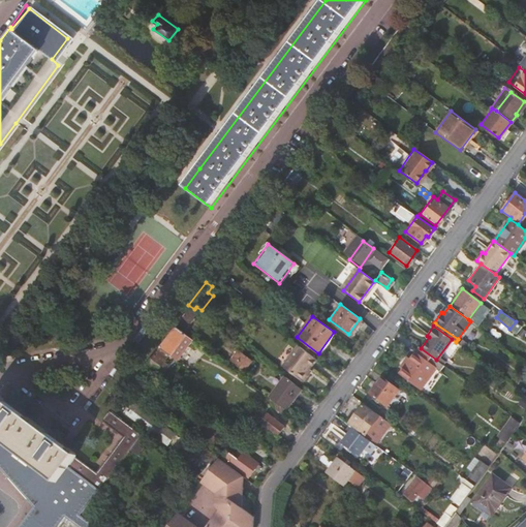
[(172,328),(156,347),(162,352),(166,347),(169,349),(181,334),(172,328)]
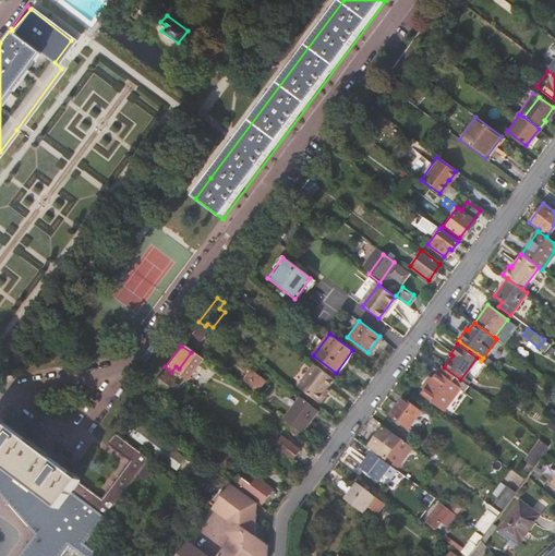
[(323,390),(325,387),(333,377),(312,363),(297,385),(316,399),(321,398),(323,395),(323,390)]
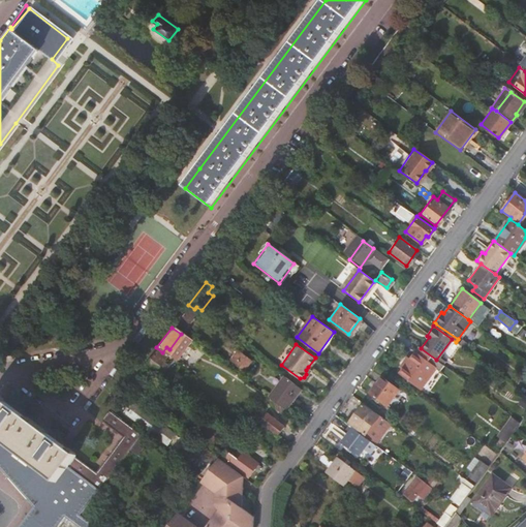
[(420,390),(435,369),(439,372),(443,366),(436,360),(421,348),(419,347),(408,360),(403,368),(399,374),(420,390)]
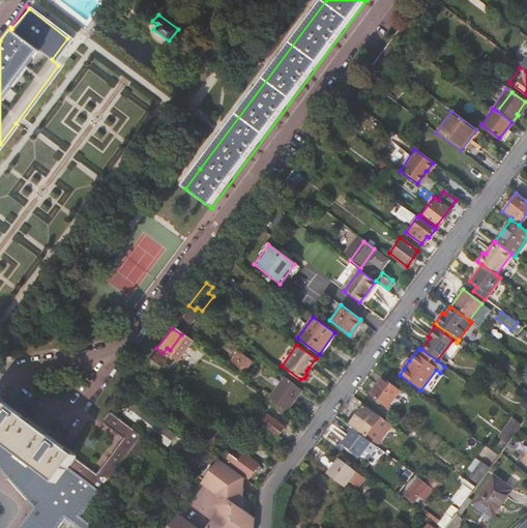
[(242,369),(249,359),(234,350),(228,359),(242,369)]
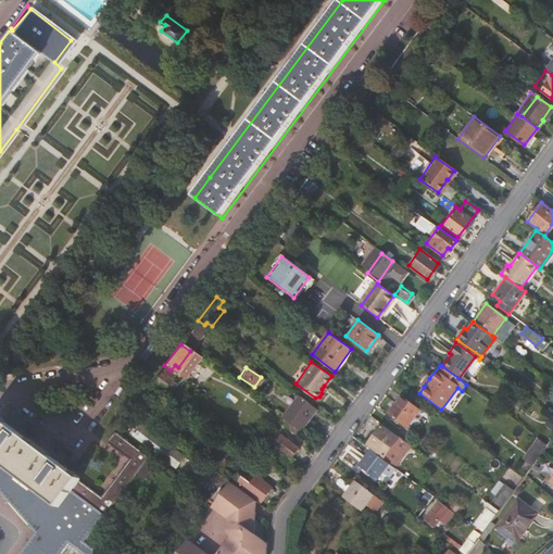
[(159,392),(171,376),(162,369),(149,386),(159,392)]
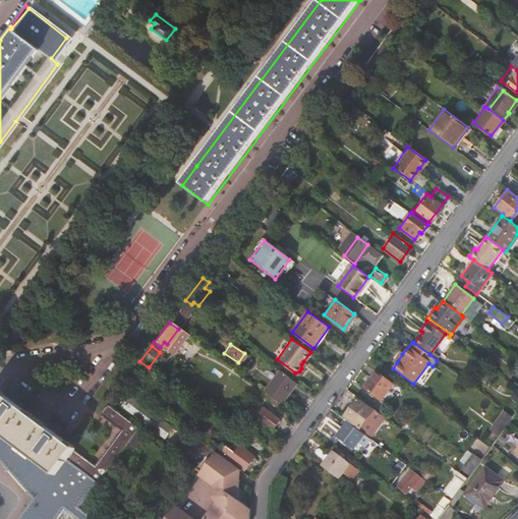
[(399,352),(394,359),(397,362),(402,354),(399,352)]
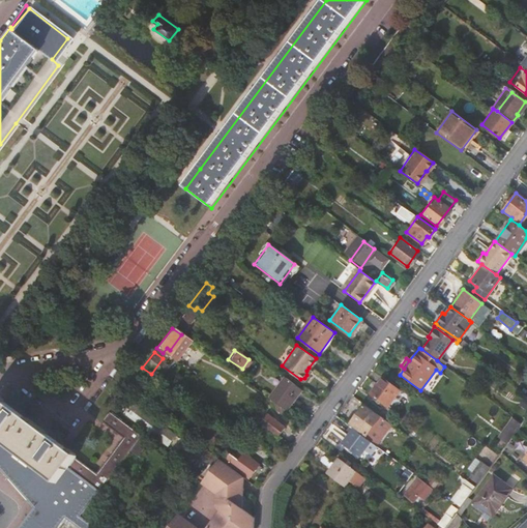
[(267,397),(284,408),(299,386),(283,375),(267,397)]
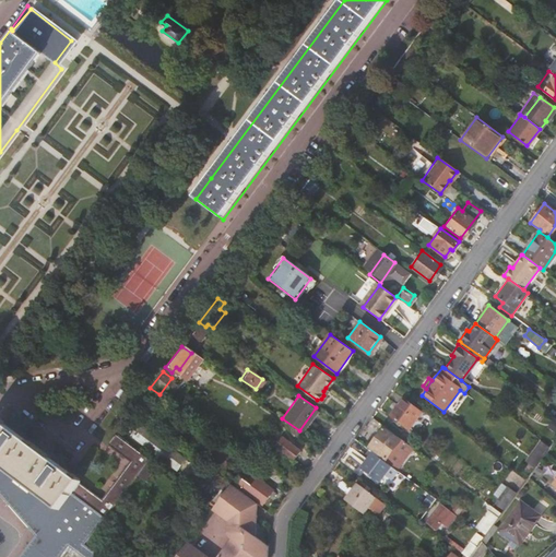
[(407,429),(422,412),(402,398),(389,415),(407,429)]
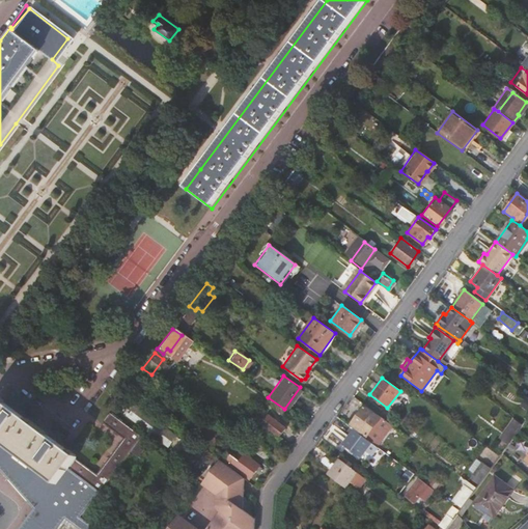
[(0,464),(35,506),(20,528),(53,528),(60,521),(64,516),(67,519),(81,528),(89,528),(93,525),(80,514),(128,450),(139,435),(109,413),(107,412),(100,422),(121,438),(94,474),(74,460),(76,456),(0,399),(0,441),(0,464)]
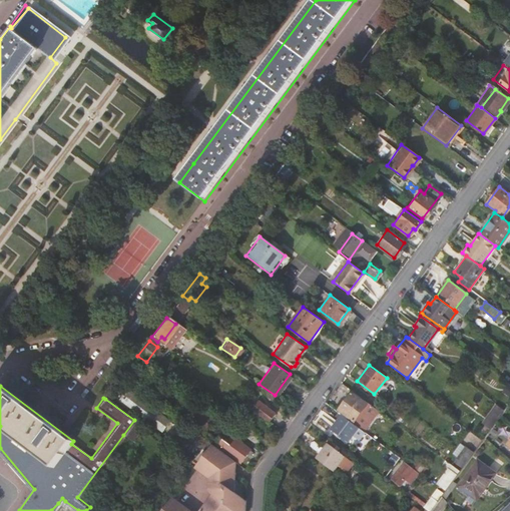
[(124,389),(116,402),(159,432),(167,420),(124,389)]
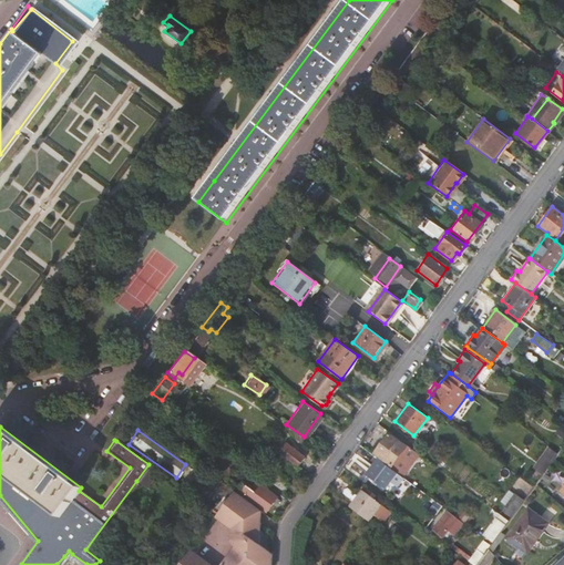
[(285,441),(273,432),(270,434),(283,443),(285,441)]
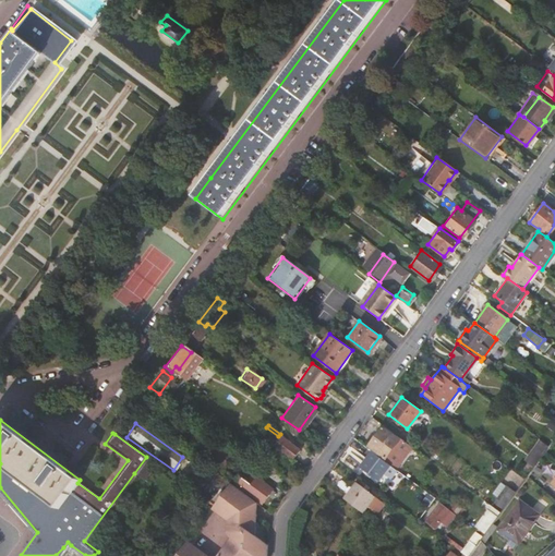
[(292,456),(299,447),(280,434),(278,436),(266,427),(262,434),(292,456)]
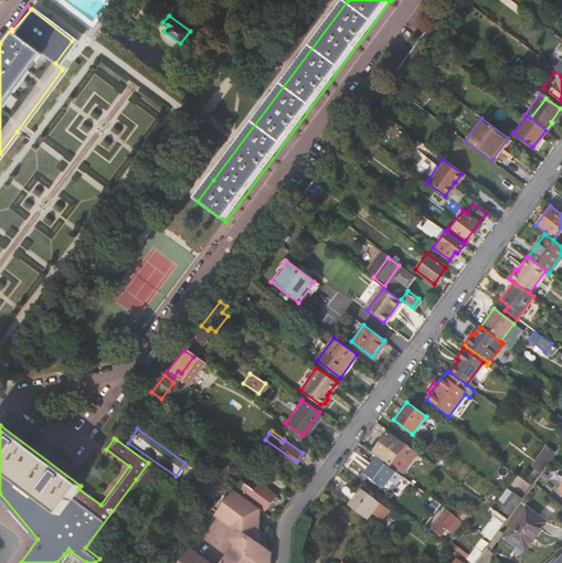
[(402,473),(416,452),(405,444),(404,445),(386,433),(373,452),(402,473)]
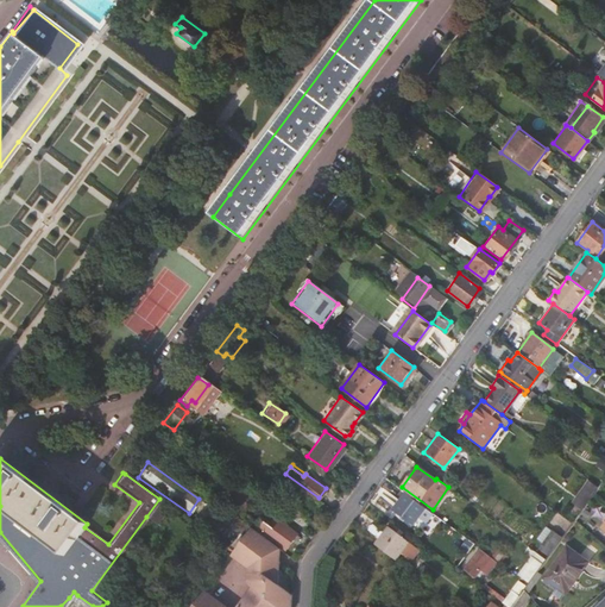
[(424,521),(432,512),(404,493),(391,511),(413,525),(418,517),(424,521)]
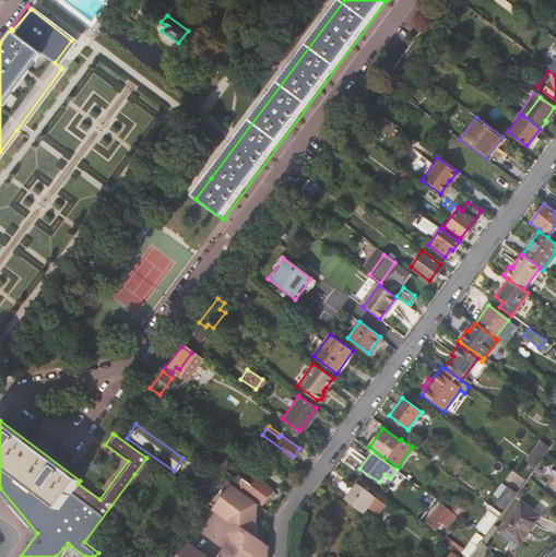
[(146,458),(134,474),(142,480),(155,463),(146,458)]
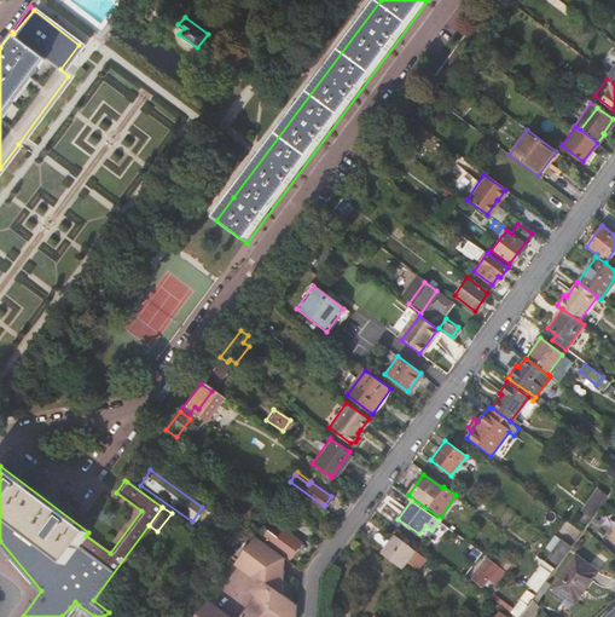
[(296,514),(290,523),(307,534),(313,525),(296,514)]
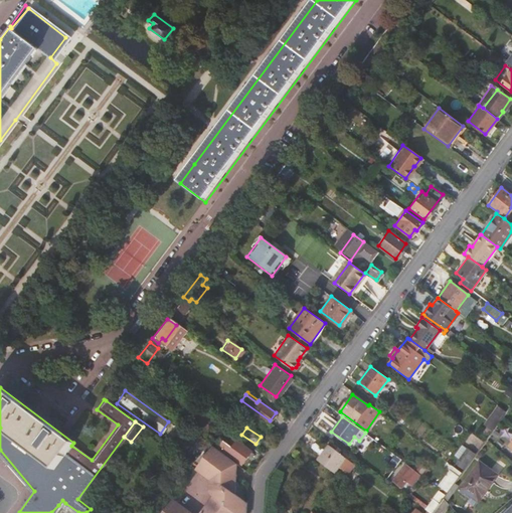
[(235,439),(228,434),(224,439),(231,444),(235,439)]
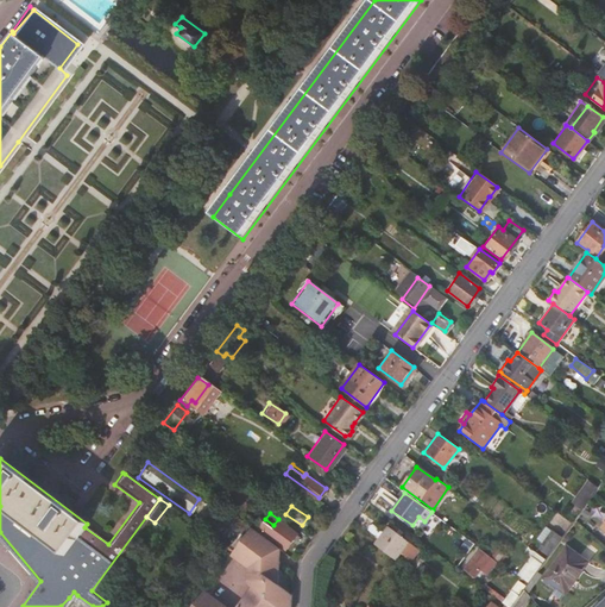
[(273,525),(265,519),(257,530),(278,545),(283,549),(295,532),(278,519),(273,525)]
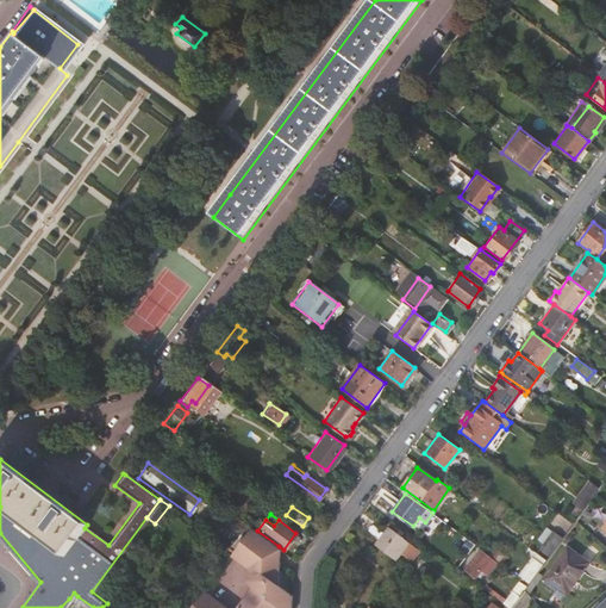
[(372,525),(367,532),(379,539),(382,533),(372,525)]
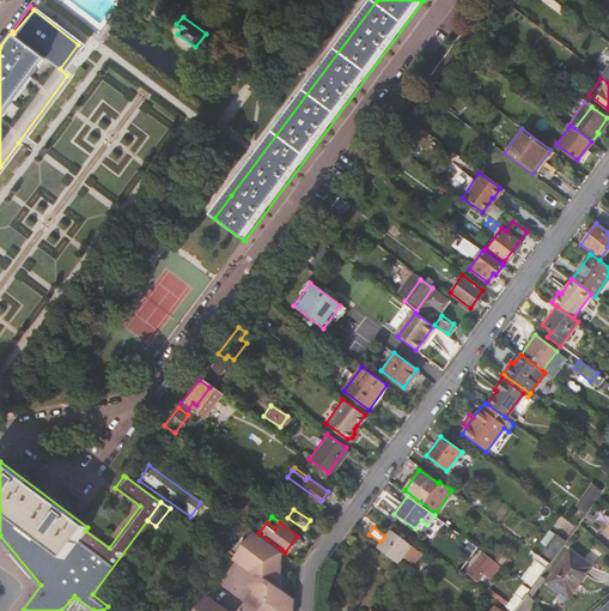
[(259,533),(251,528),(232,554),(257,572),(294,598),(294,596),(279,585),(280,549),(259,533)]
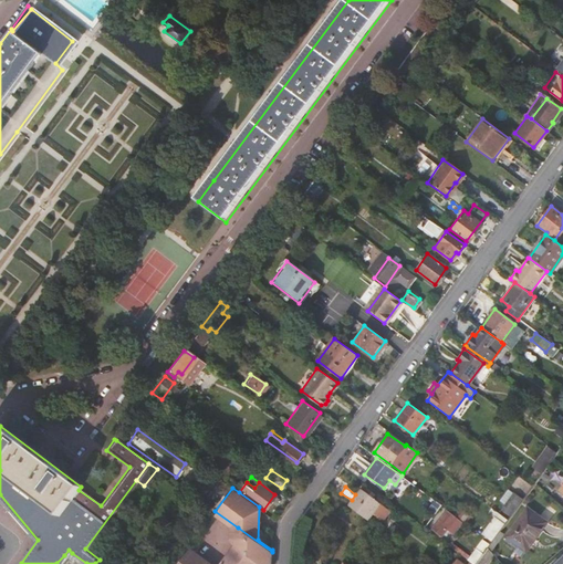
[(378,504),(358,490),(355,494),(352,500),(347,507),(366,521),(372,513),(378,504)]
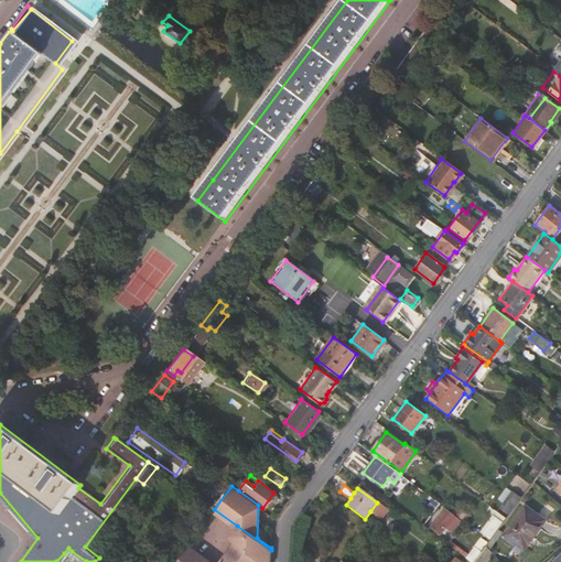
[(376,515),(383,507),(377,503),(370,511),(376,515)]
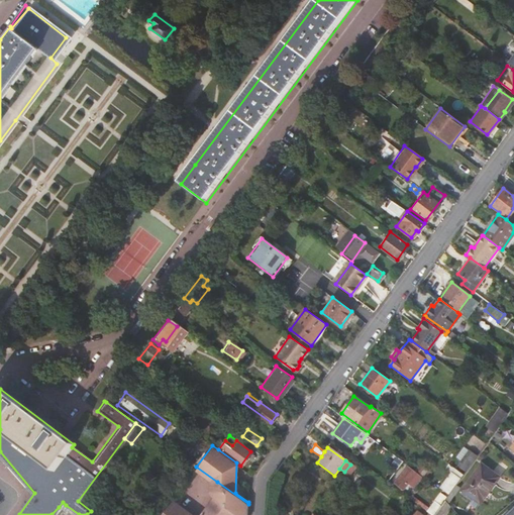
[(419,487),(425,479),(406,465),(394,482),(402,489),(407,482),(410,484),(412,482),(419,487)]
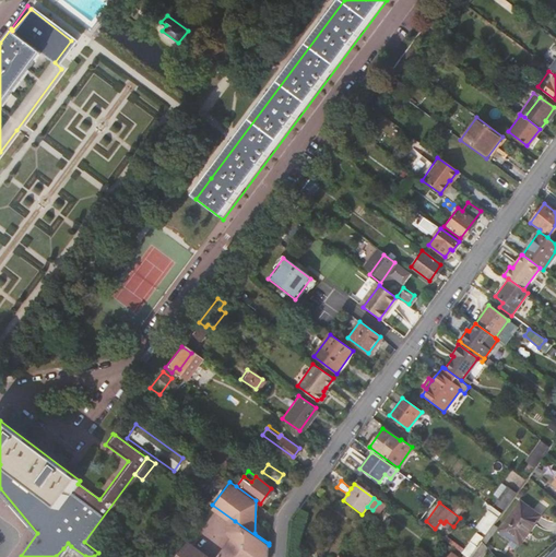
[(517,546),(536,519),(518,504),(498,531),(517,546)]
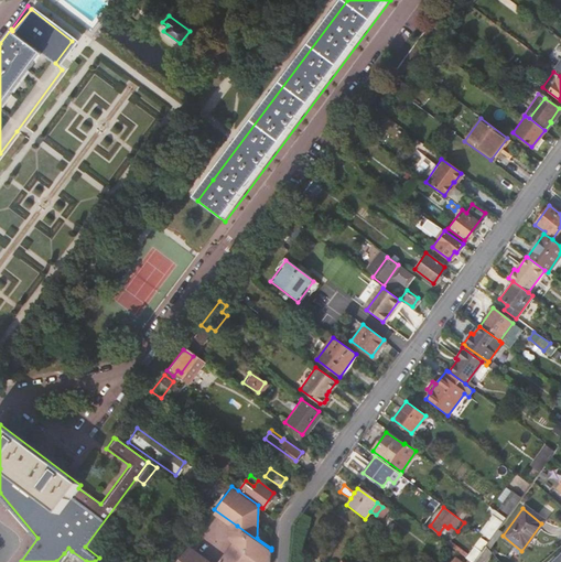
[(212,514),(227,525),(227,541),(237,526),(214,509),(212,514)]
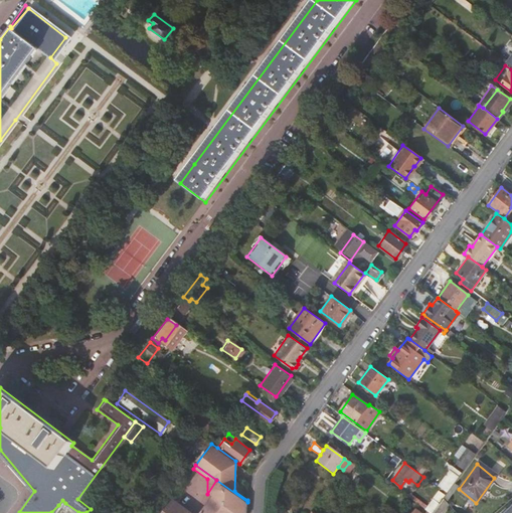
[(440,486),(447,490),(457,476),(450,470),(440,486)]
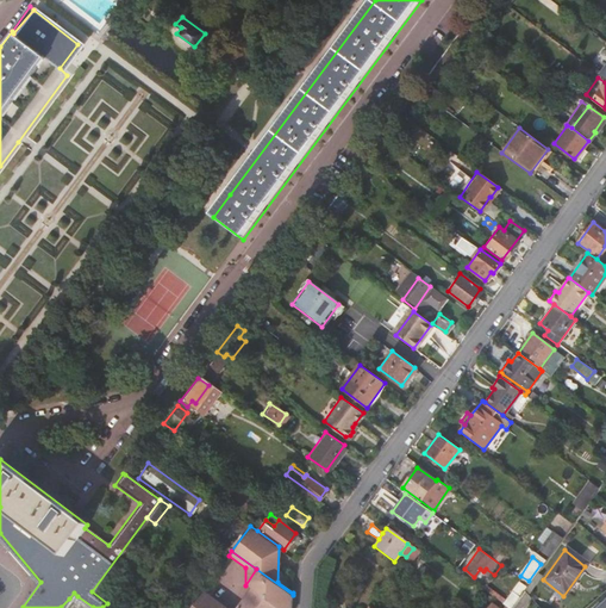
[(276,607),(279,605),(282,607),(291,607),(293,595),(256,569),(245,585),(249,589),(235,607),(276,607)]
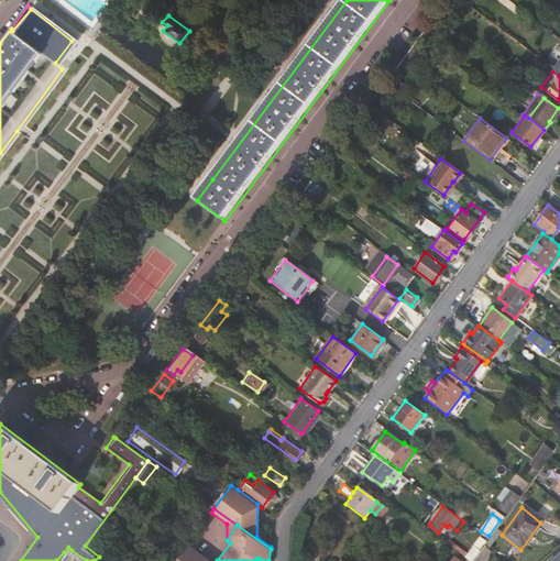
[(205,552),(212,540),(199,532),(191,543),(205,552)]
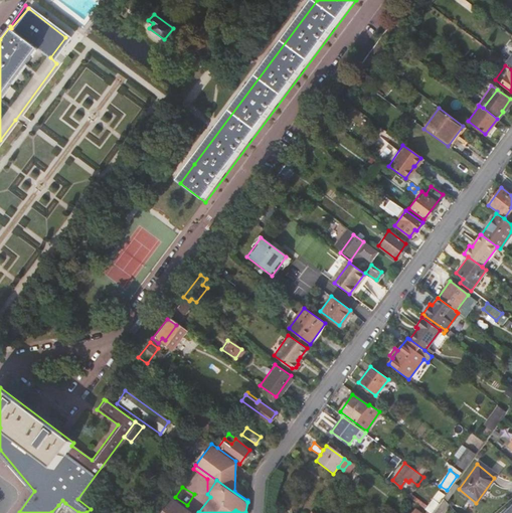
[(159,512),(188,512),(170,498),(159,512)]
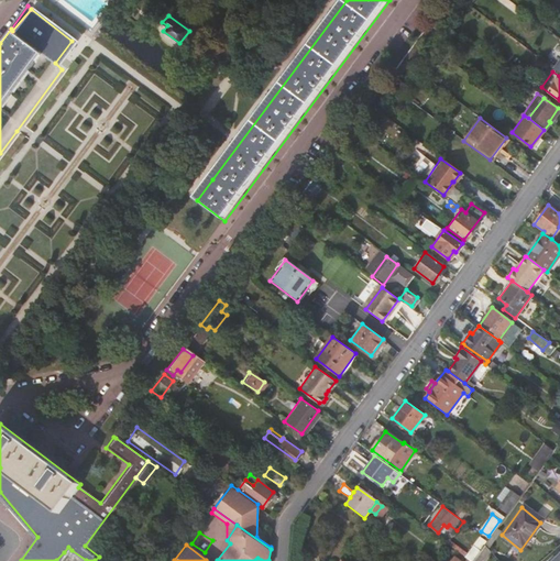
[(558,551),(548,560),(559,560),(559,552),(559,551),(558,551)]
